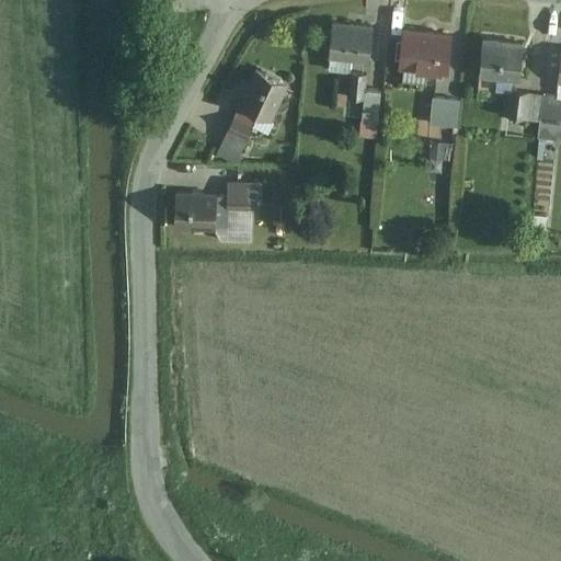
[(379,23),(333,19),(331,58),(377,61),(379,23)]
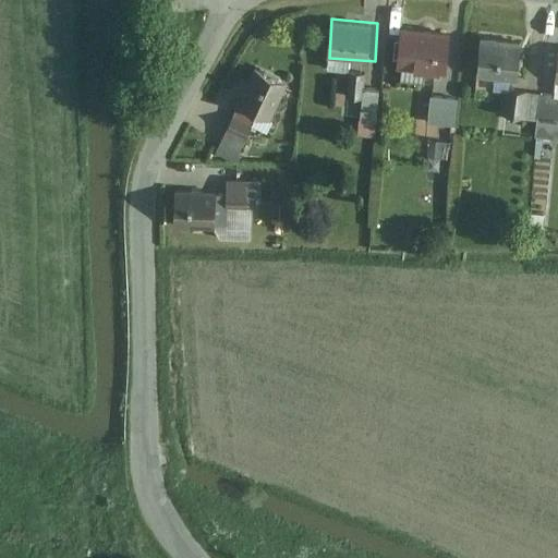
[(450,33),(404,29),(402,69),(448,72),(450,33)]
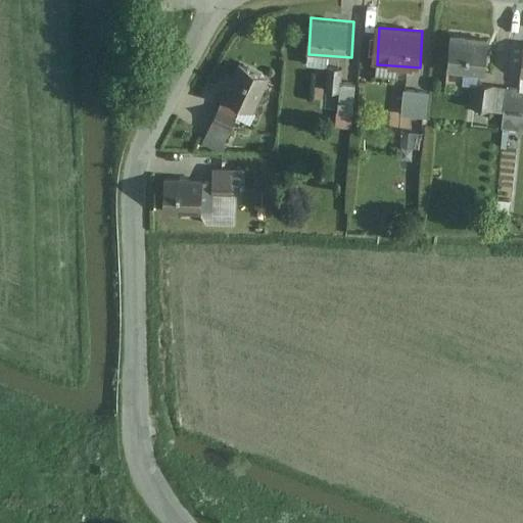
[(493,37),(450,34),(447,69),(490,74),(493,37)]
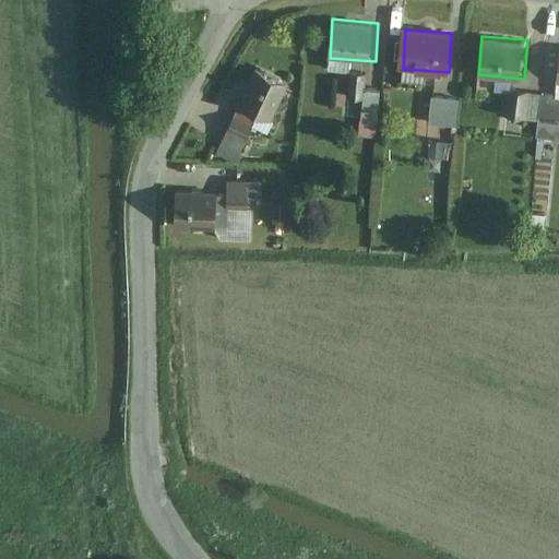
[(294,81),(259,64),(218,149),(240,158),(261,114),(275,120),(294,81)]
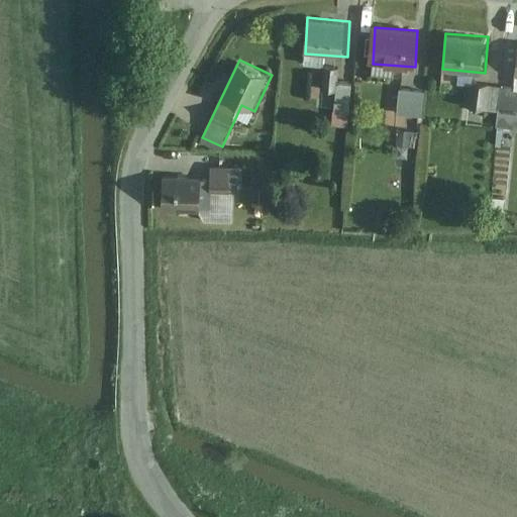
[(336,70),(315,69),(314,92),(334,92),(333,114),(351,114),(352,84),(335,83),(336,70)]
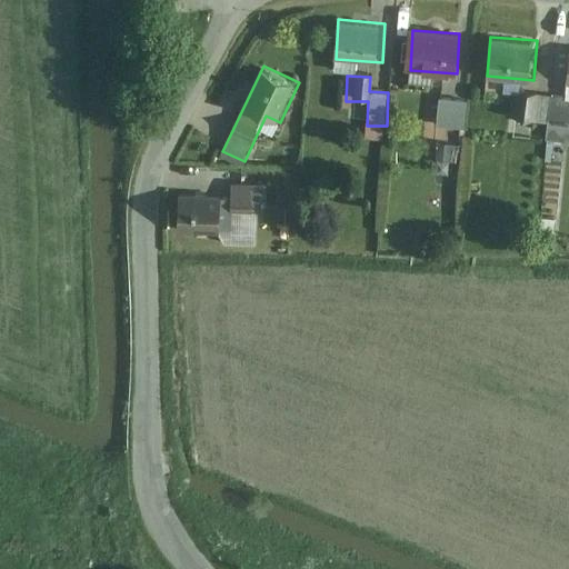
[(568,97),(519,92),(517,121),(568,126),(568,97)]
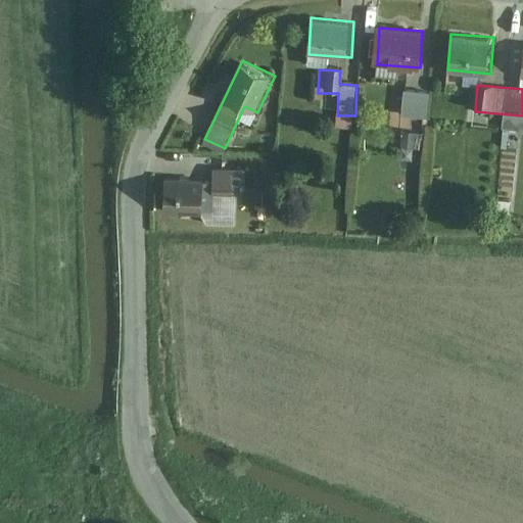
[(434,94),(406,91),(402,115),(431,119),(434,94)]
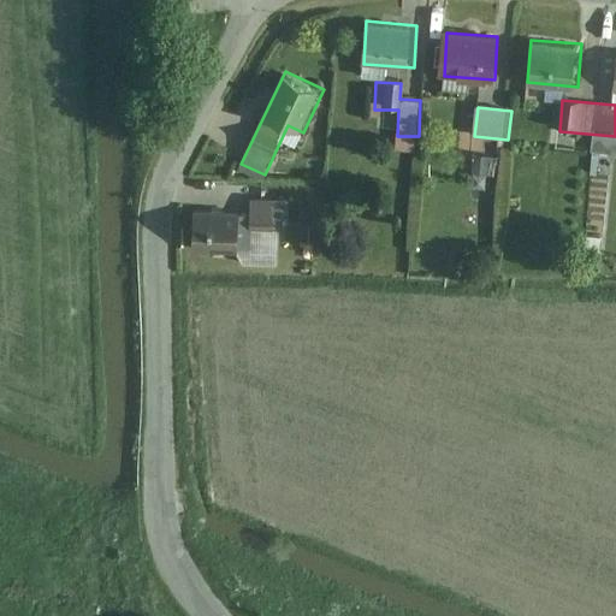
[(496,155),(477,155),(477,175),(496,175),(496,155)]
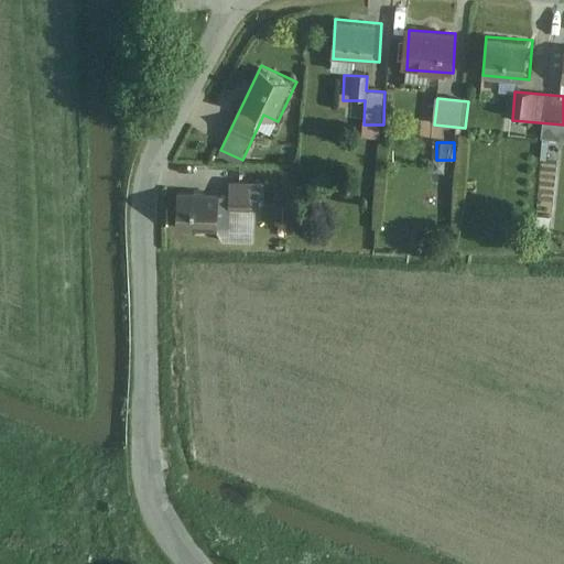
[(563,145),(549,147),(549,163),(563,162),(563,145)]
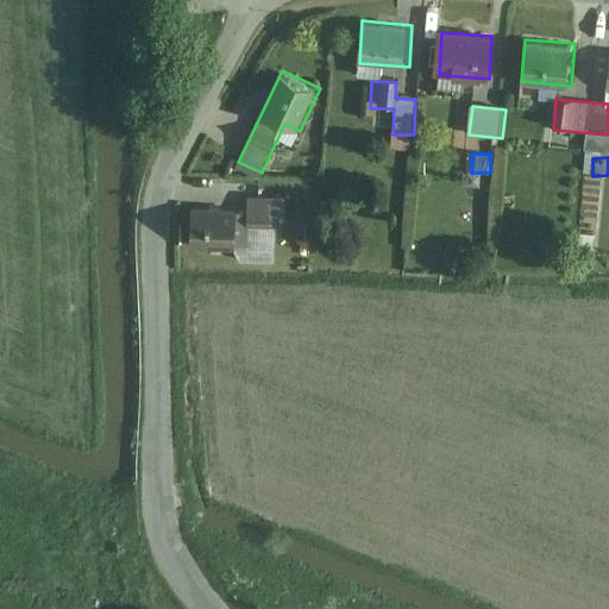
[(277,195),(250,196),(251,228),(277,227),(277,195)]
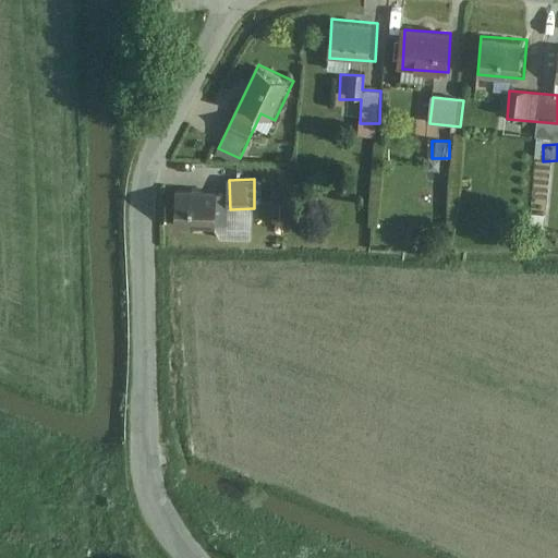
[(223,190),(181,189),(181,222),(222,223),(223,190)]
